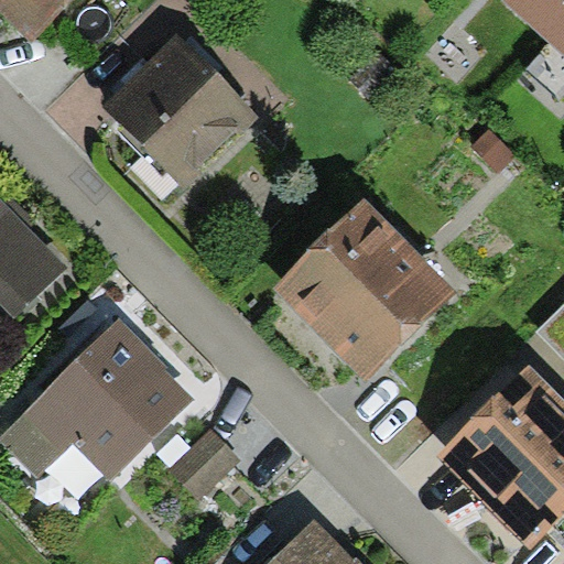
[(74,0),(0,0),(0,11),(32,43),(74,0)]
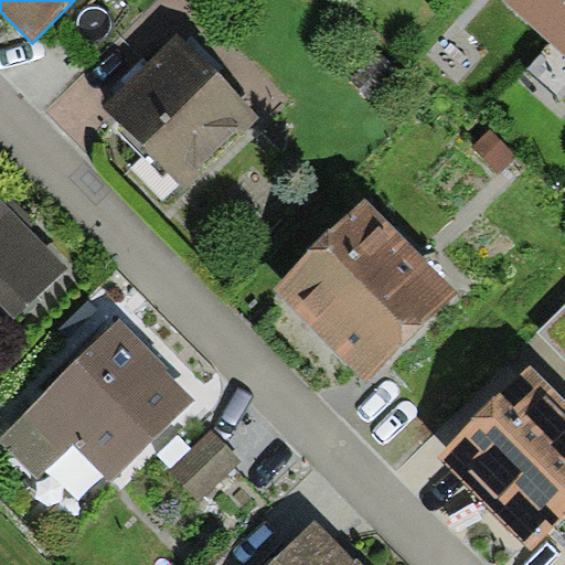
[(564,0),(503,0),(564,55),(564,0)]
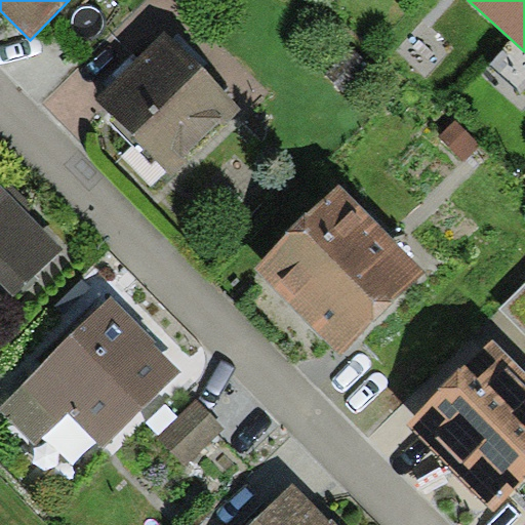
[(164,37),(99,106),(170,172),(218,122),(224,127),(241,110),(164,37)]
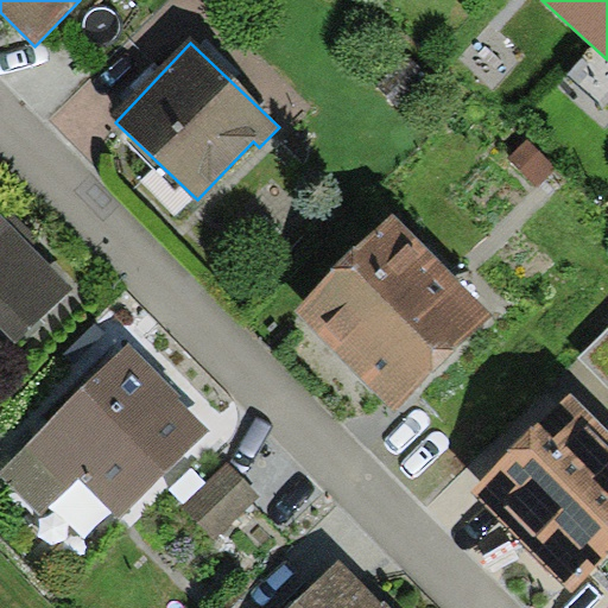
[(555,168),(529,141),(510,159),(537,187),(555,168)]
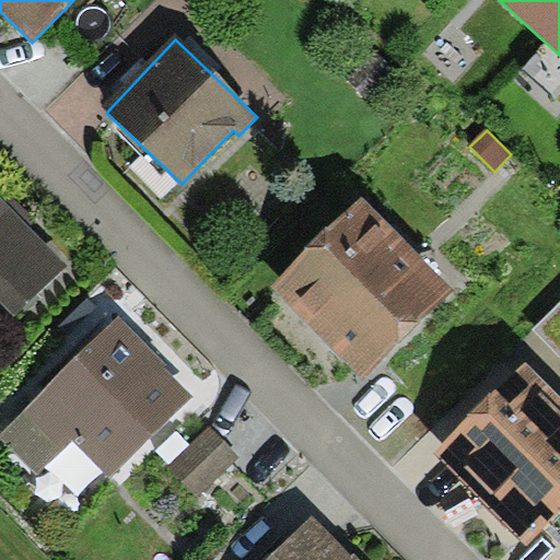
[(362,197),(271,286),(363,378),(454,290),(362,197)]
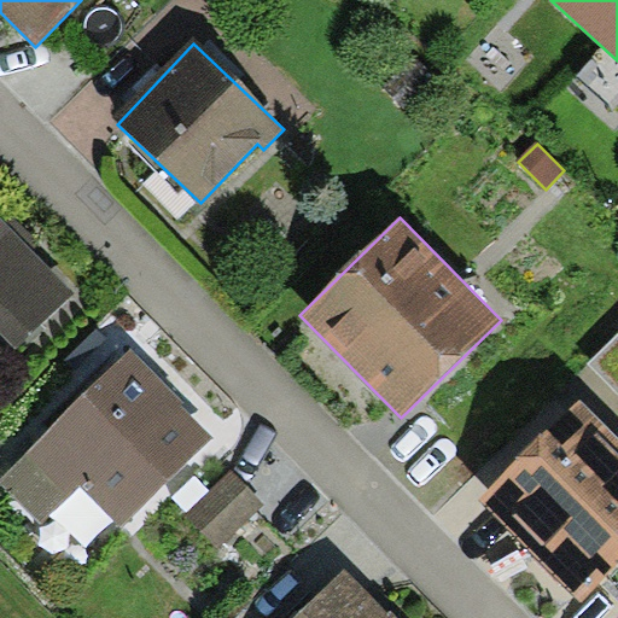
[(5,225),(0,219),(0,332),(16,349),(73,295),(30,250),(5,225)]
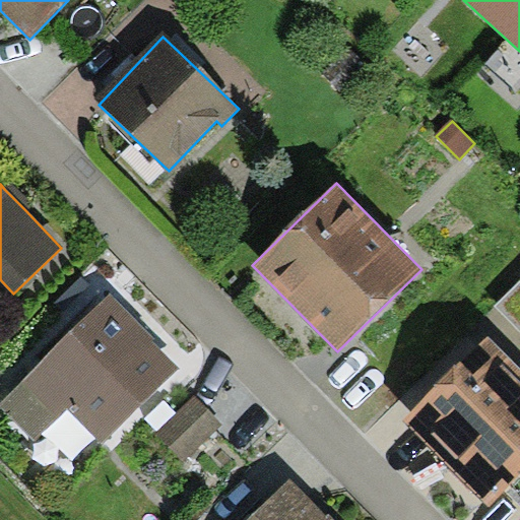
[(8,185),(4,189),(25,210),(29,206),(8,185)]
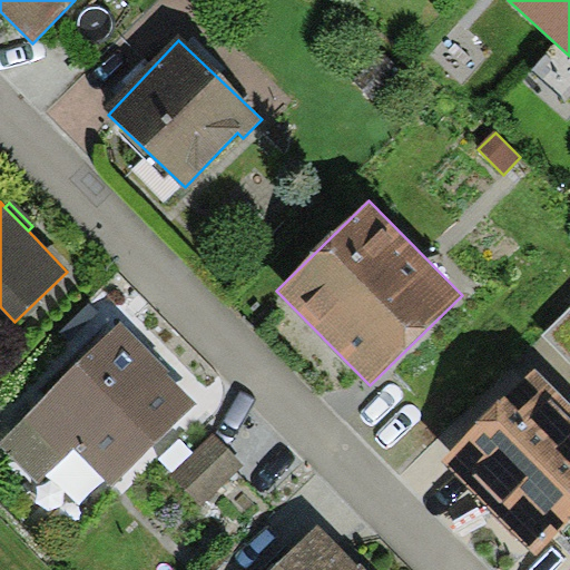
[(569,310),(542,337),(569,364),(569,310)]
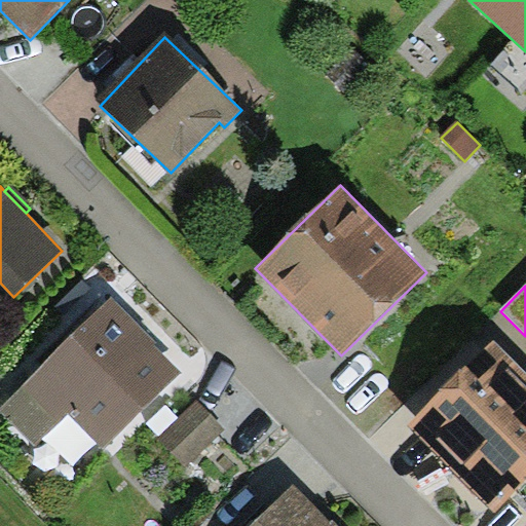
[(157,342),(112,297),(0,406),(0,411),(35,447),(69,414),(103,448),(181,371),(155,345),(157,342)]
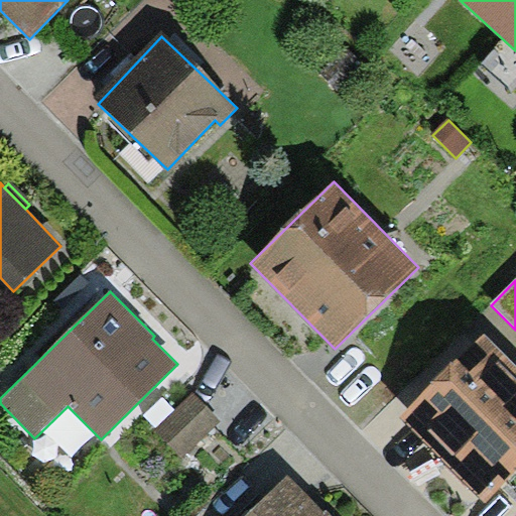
[(515,366),(484,335),(400,417),(486,502),(515,472),(515,366)]
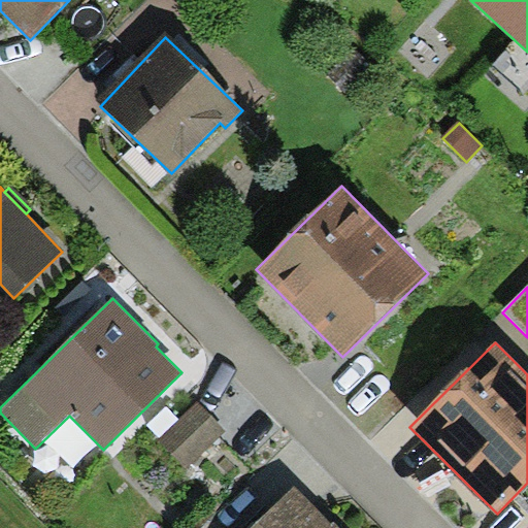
[(226,430),(199,402),(158,441),(186,469),(226,430)]
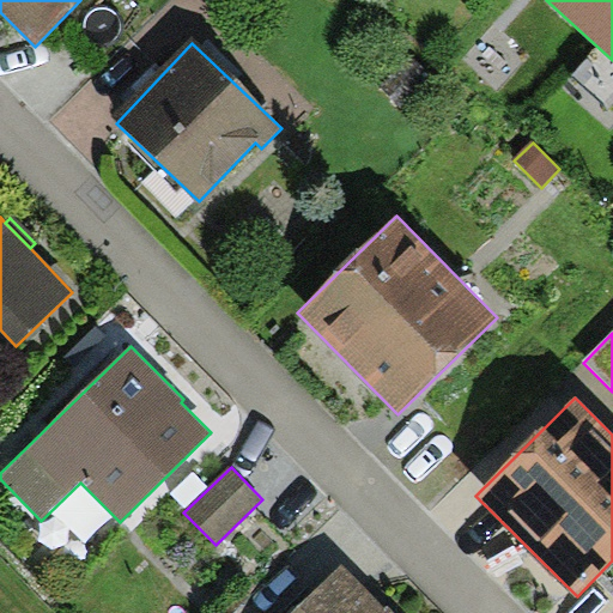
[(394,612),(388,606),(384,608),(343,565),(293,612),(394,612)]
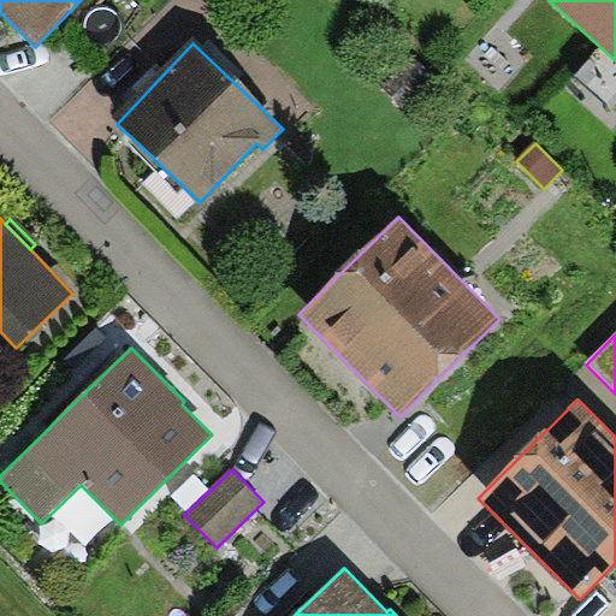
All buildings are outlined.
